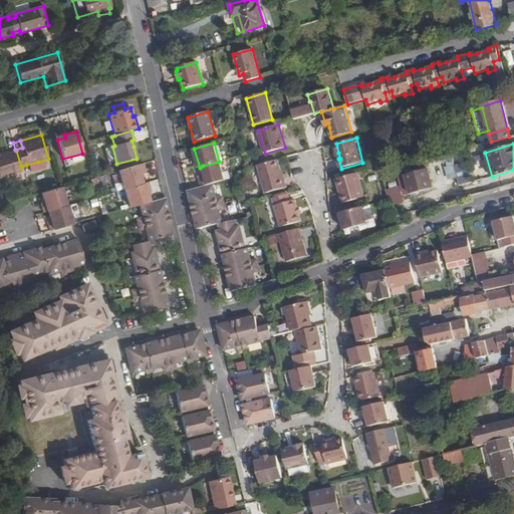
[(194,149),(192,149),(197,168),(200,168),(194,149)]
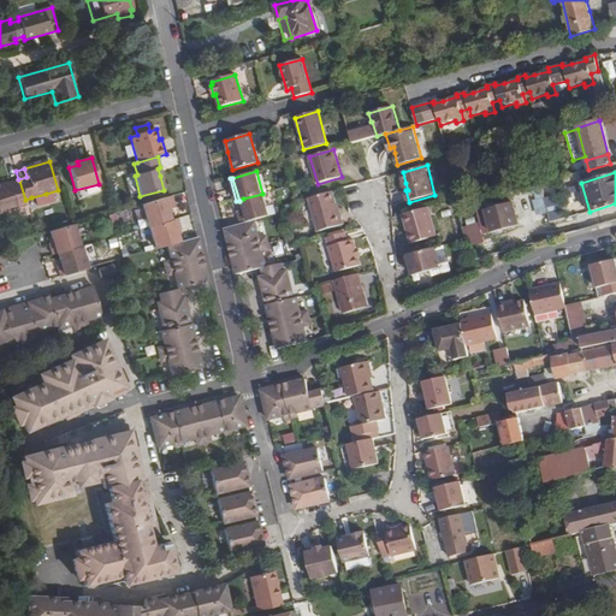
[(0,212),(27,205),(25,200),(19,181),(0,185),(0,212)]
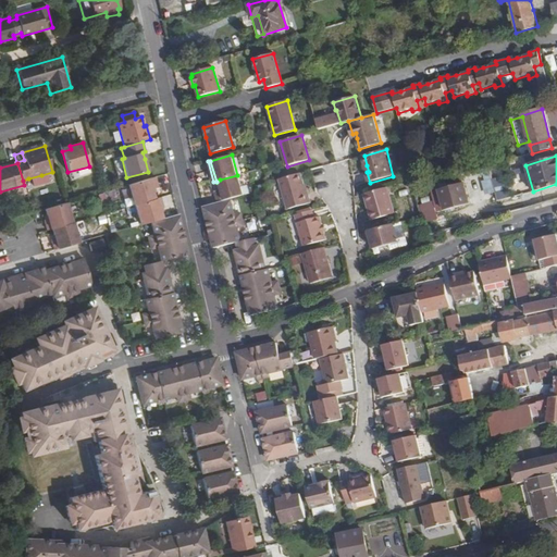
[(495,192),(489,166),(473,170),(475,177),(483,175),(489,194),(495,192)]
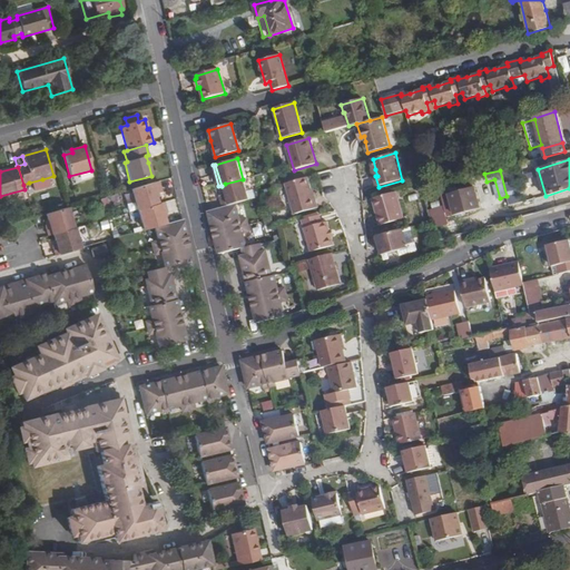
[(307,178),(294,183),(302,212),(317,208),(315,196),(313,196),(307,178)]
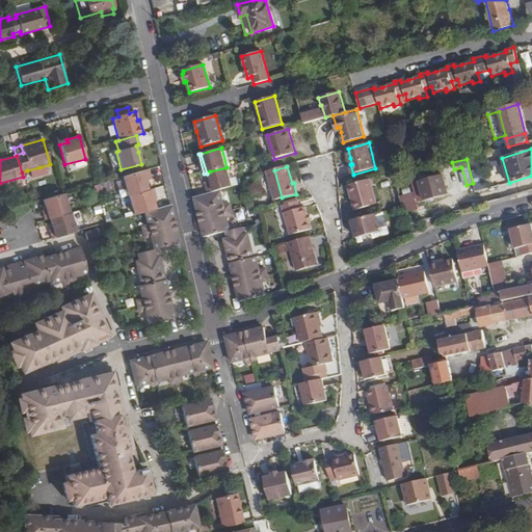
[(27,170),(28,175),(29,178),(41,174),(40,167),(27,170)]
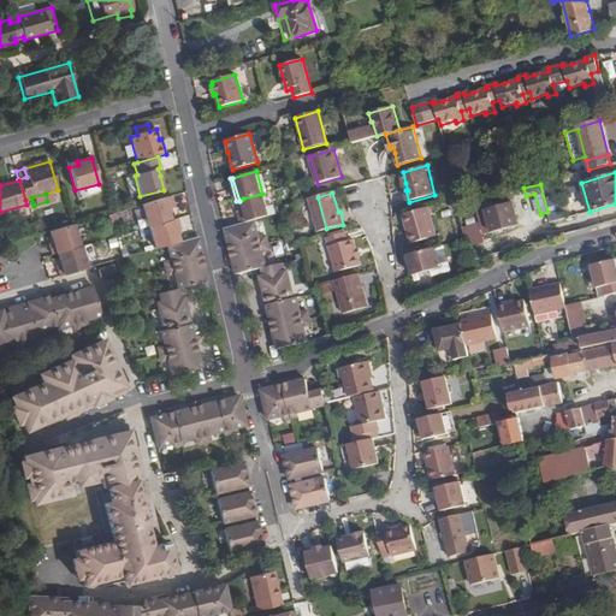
[(270,218),(262,194),(243,199),(247,208),(248,214),(240,217),(242,225),(270,218)]
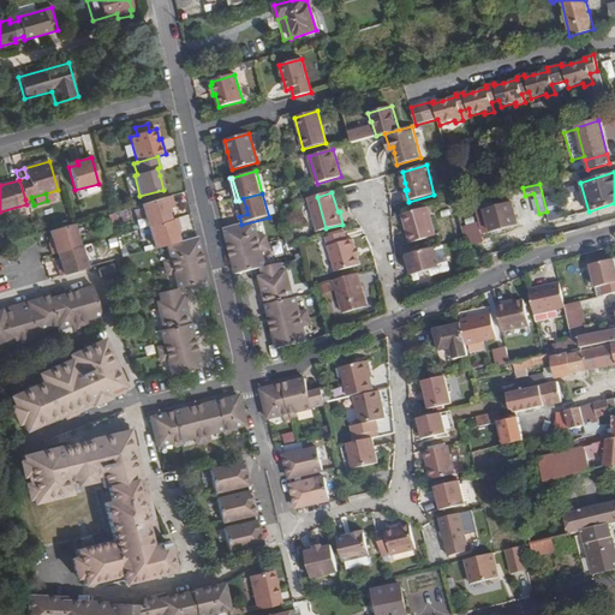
[(144,228),(145,227),(169,220),(167,213),(165,207),(172,204),(169,196),(137,206),(144,228)]
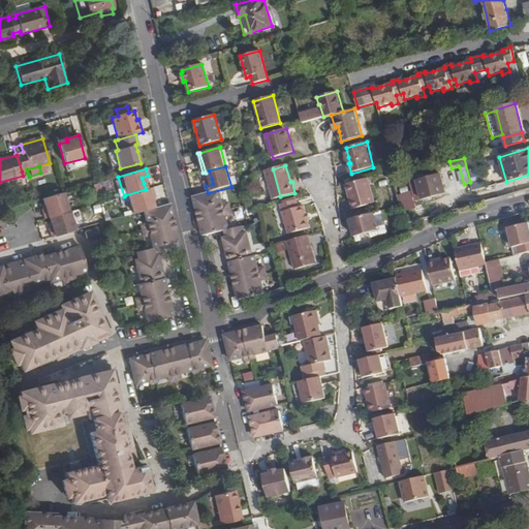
[(445,193),(441,175),(416,181),(423,200),(445,193)]
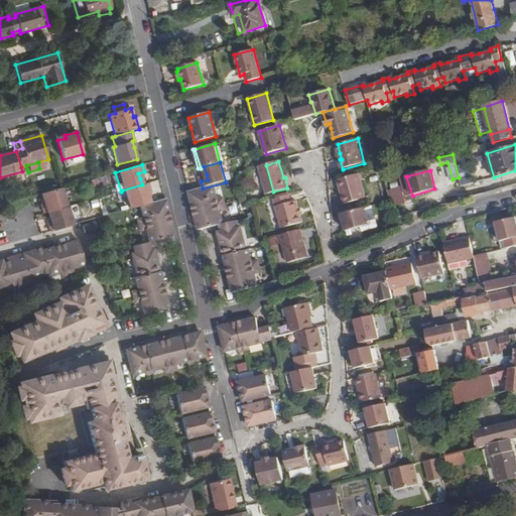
[(368,198),(360,173),(339,179),(347,205),(368,198)]
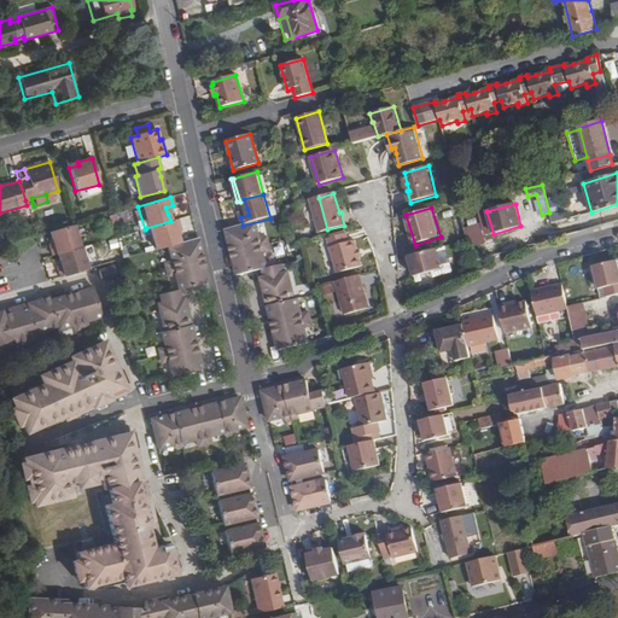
[(146,228),(152,252),(169,248),(180,244),(178,237),(175,229),(180,228),(178,220),(170,221),(146,228)]
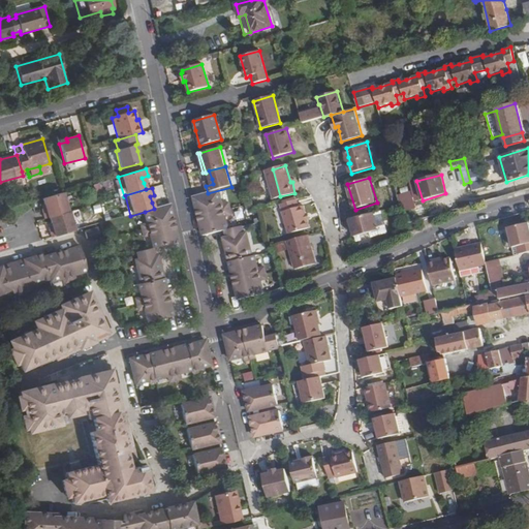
[(219,191),(193,197),(195,204),(195,207),(199,206),(203,217),(230,210),(228,205),(222,207),(219,191)]
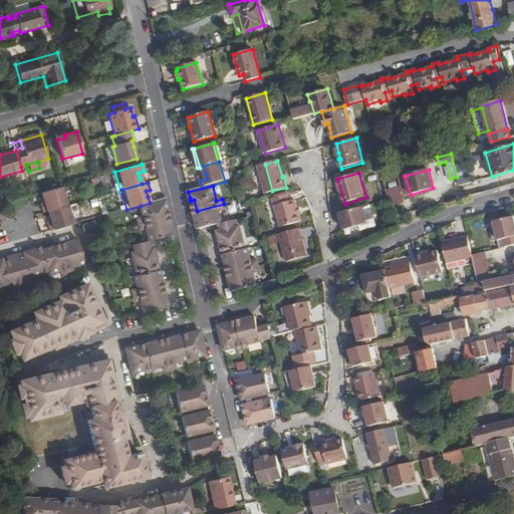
[(393,206),(406,203),(402,186),(389,190),(393,206)]
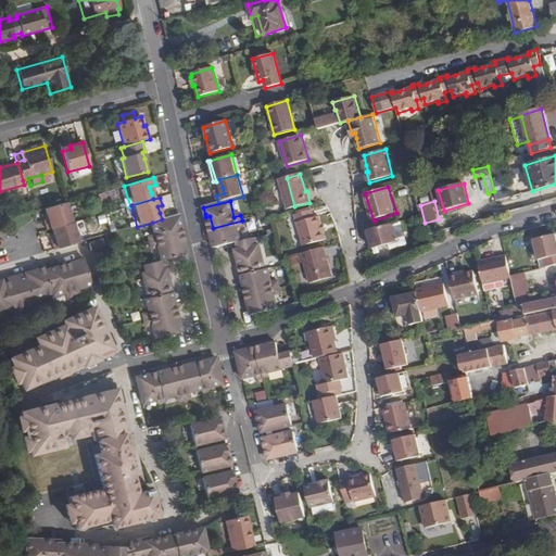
[(43,223),(46,230),(52,229),(70,224),(63,203),(46,209),(49,220),(43,223)]
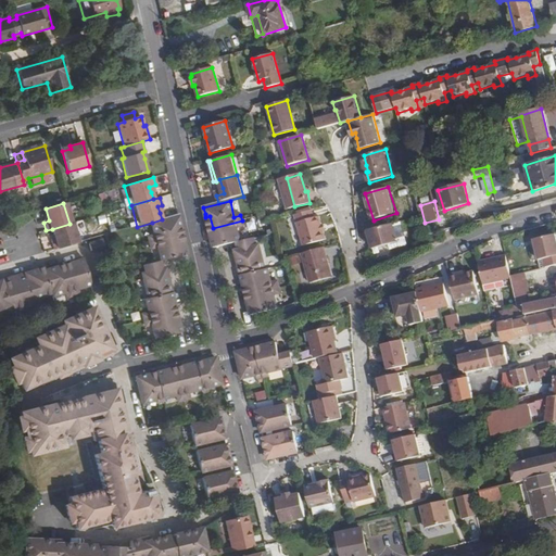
[(314,218),(311,211),(294,216),(304,247),(326,240),(323,231),(321,225),(318,217),(314,218)]
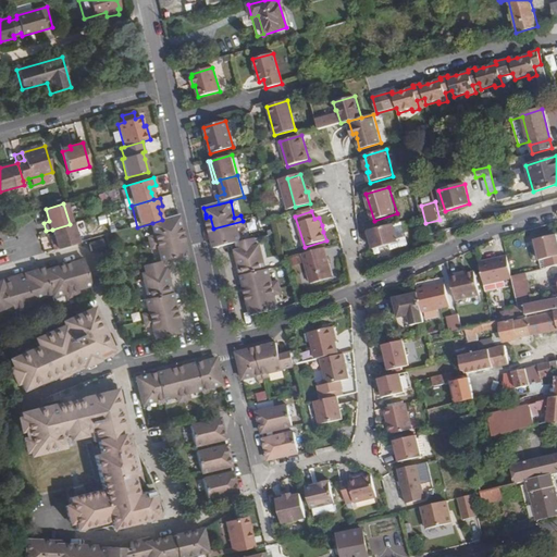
[(148,237),(150,243),(178,236),(175,224),(180,223),(177,217),(152,223),(156,236),(148,237)]
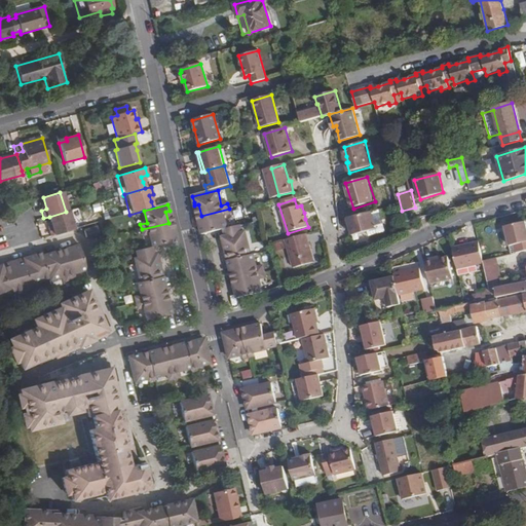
[(223,230),(228,229),(224,217),(230,215),(229,209),(201,216),(204,227),(200,228),(201,235),(223,230)]
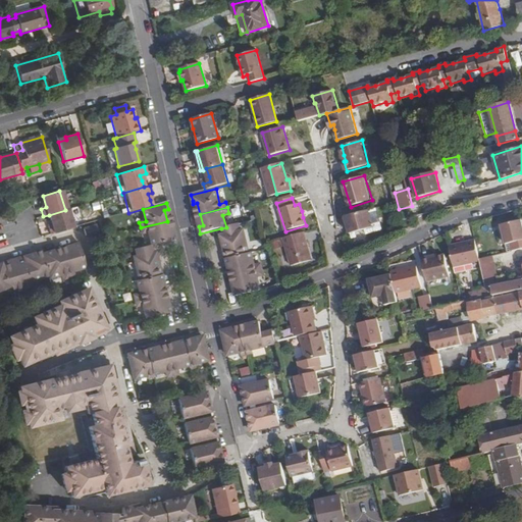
[(49,227),(51,235),(73,228),(67,209),(49,215),(52,226),(49,227)]
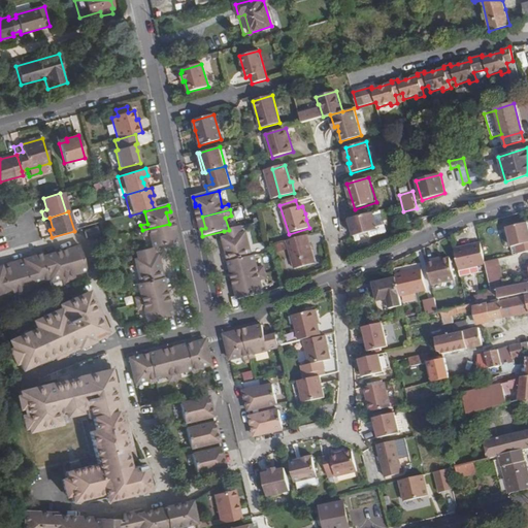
[(378,231),(373,213),(351,220),(356,238),(369,234),(378,231)]
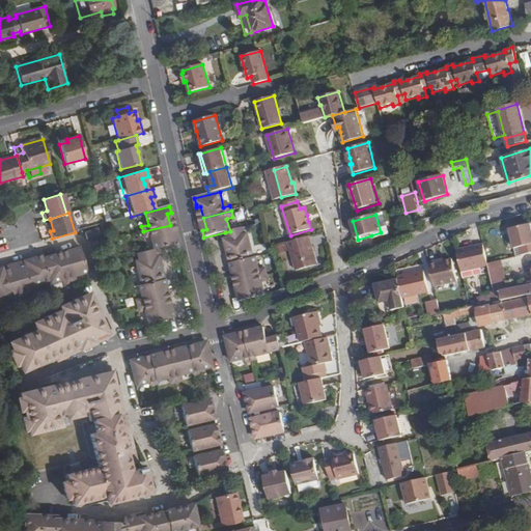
[(521,256),(530,253),(530,227),(530,224),(509,229),(514,248),(519,247),(521,256)]
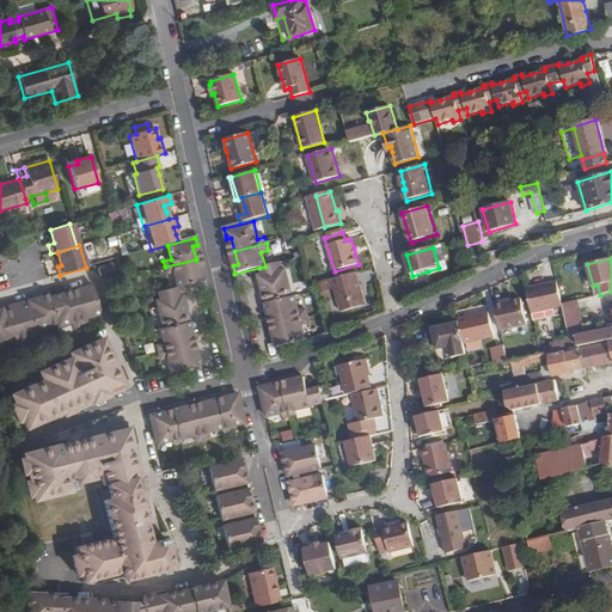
[(196,259),(165,267),(166,273),(175,271),(178,288),(206,281),(203,270),(199,271),(196,259)]
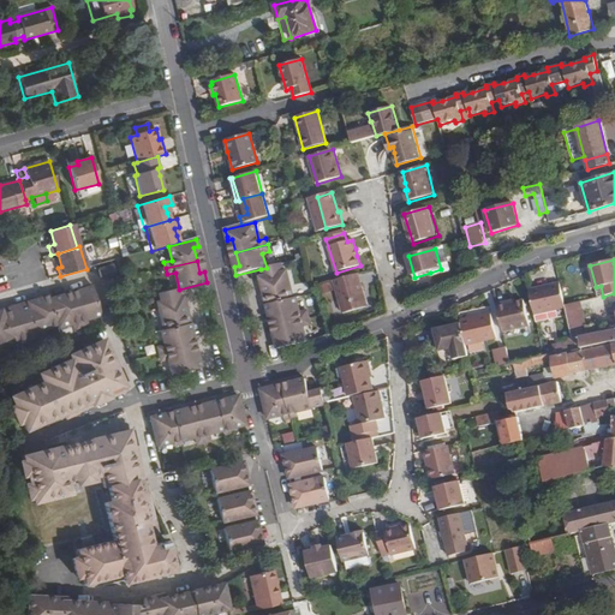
[(266,305),(294,298),(288,270),(284,272),(281,264),(267,268),(261,269),(263,275),(262,275),(264,285),(268,285),(269,290),(262,291),(266,305)]
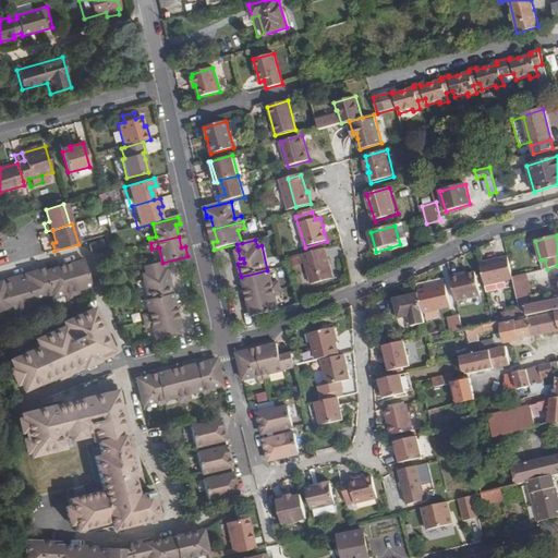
[(97,251),(104,250),(102,242),(95,244),(97,251)]
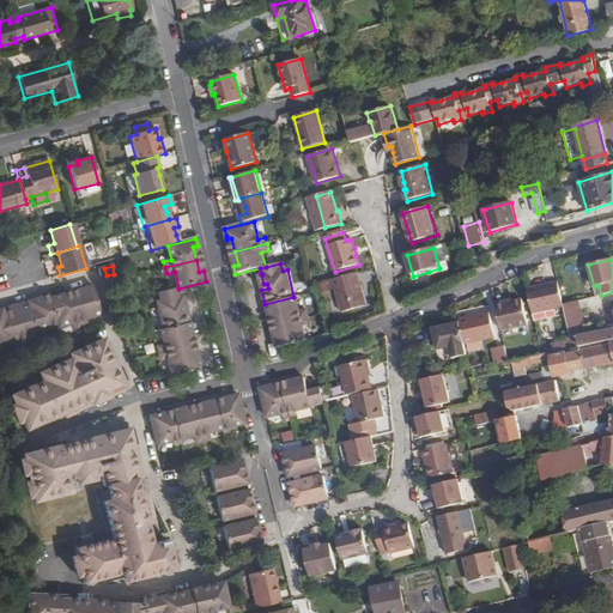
[(357,283),(354,273),(333,280),(343,313),(364,307),(360,292),(363,292),(360,281),(357,283)]
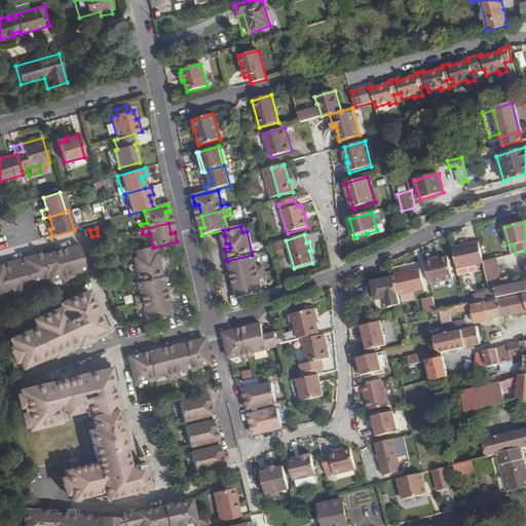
[(221,236),(224,249),(230,248),(229,243),(226,243),(224,235),(221,236)]
